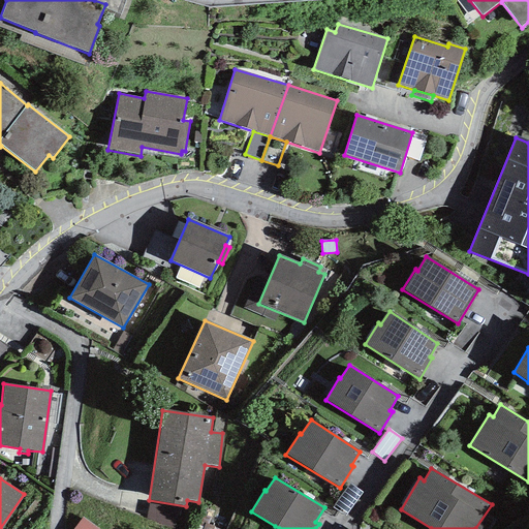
[(345,517),(363,493),(350,484),(332,507),(345,517)]
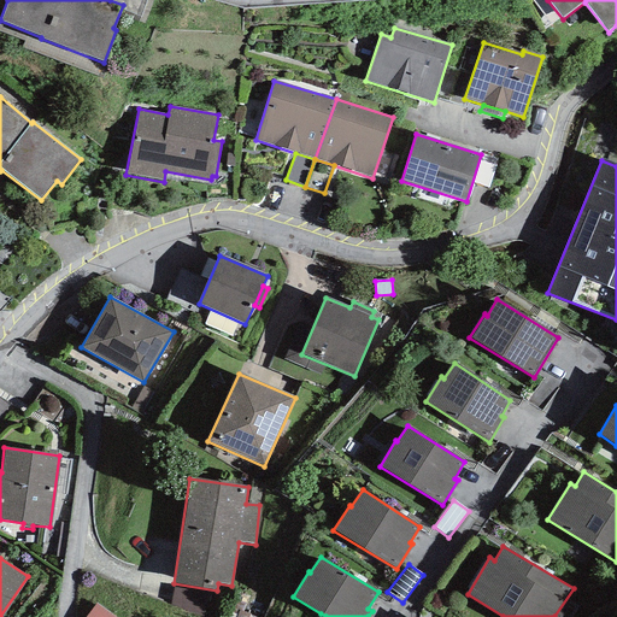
[(203,616),(213,616),(217,591),(174,583),(171,606),(203,616)]
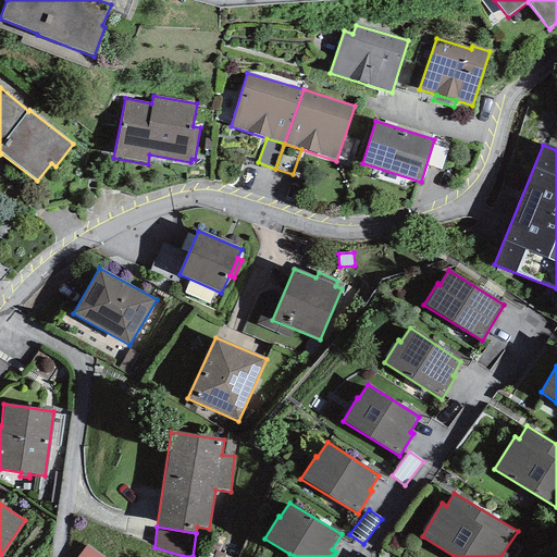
[(103,556),(86,544),(77,556),(103,556)]
